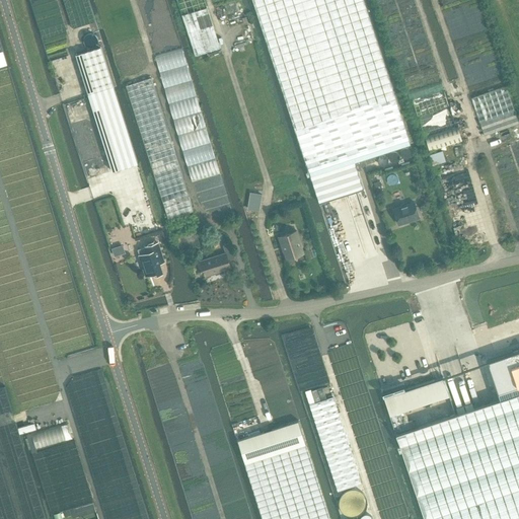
[(63,0),(72,28),(94,21),(87,0),(63,0)]
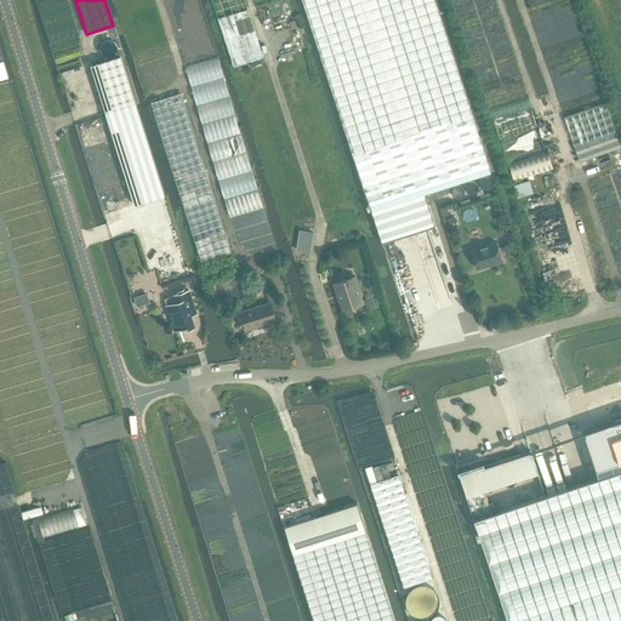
[(302,0),(369,201),(488,163),(434,0),(302,0)]
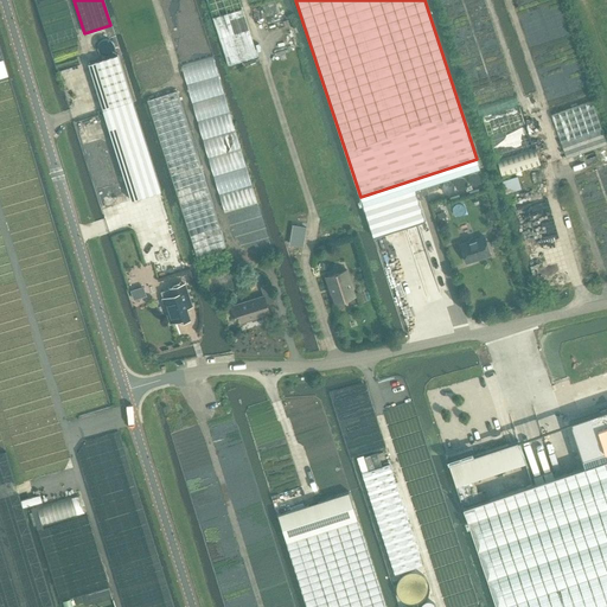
[(242,10),(213,18),(228,65),(256,57),(242,10)]
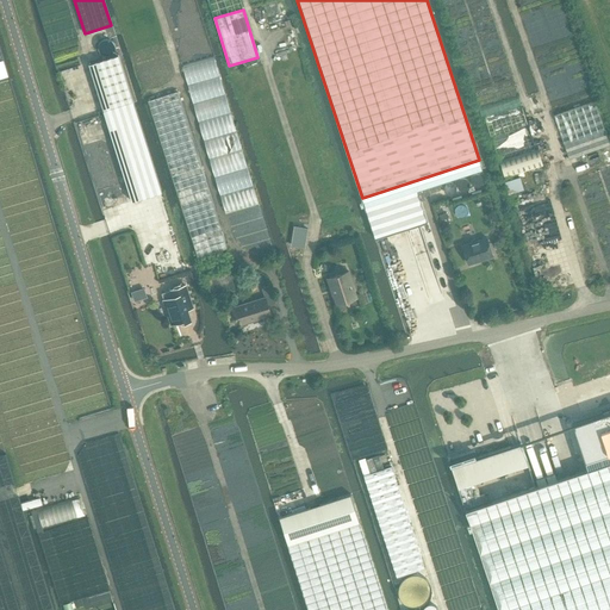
[(118,55),(88,64),(104,110),(134,100),(118,55)]
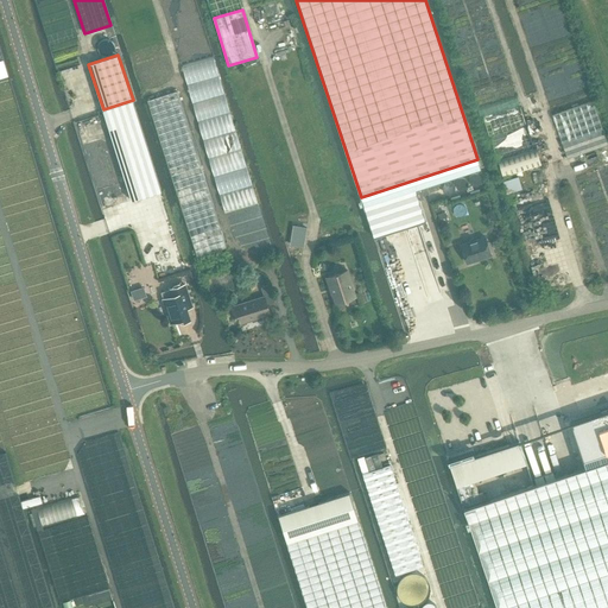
[(146,101),(196,257),(226,247),(175,92),(146,101)]
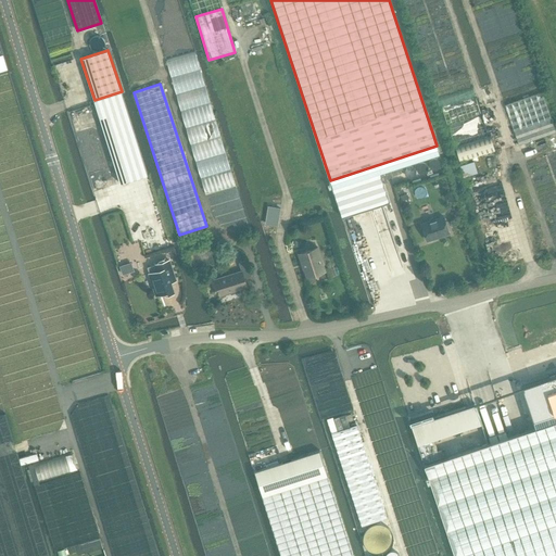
[(122,91),(95,100),(121,184),(148,175),(122,91)]
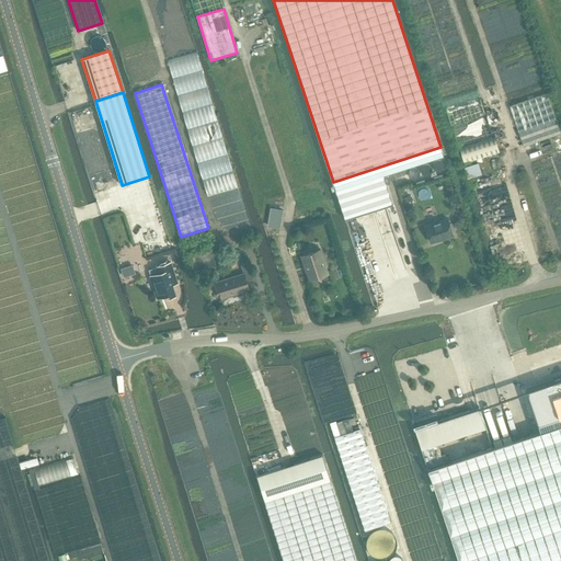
[(547,93),(510,106),(524,147),(560,134),(547,93)]
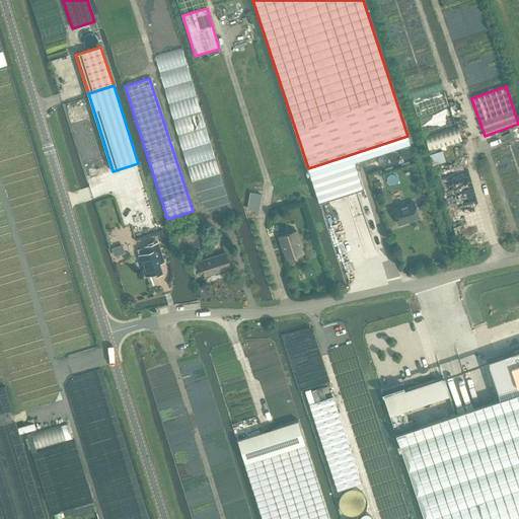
[(458,127),(425,137),(430,152),(462,142),(458,127)]
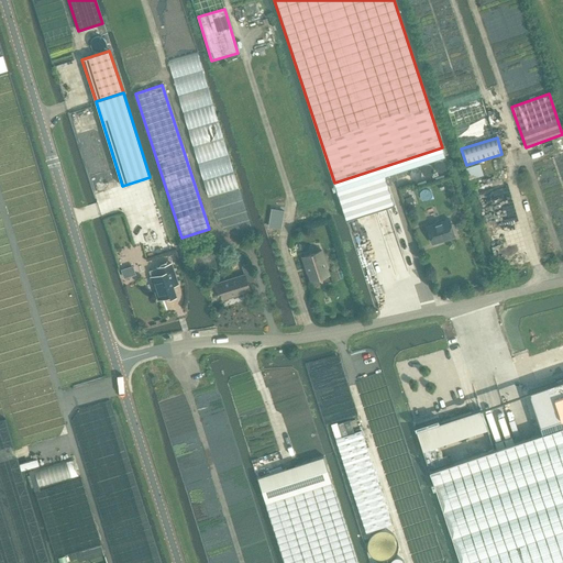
[(442,147),(334,183),(337,190),(444,156),(442,147)]
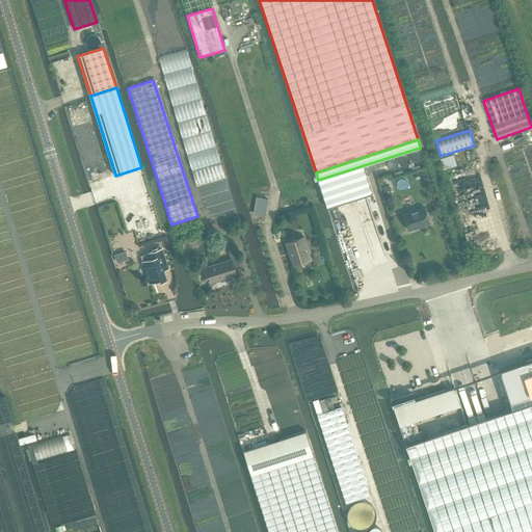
[(457,165),(454,155),(441,159),(444,168),(457,165)]
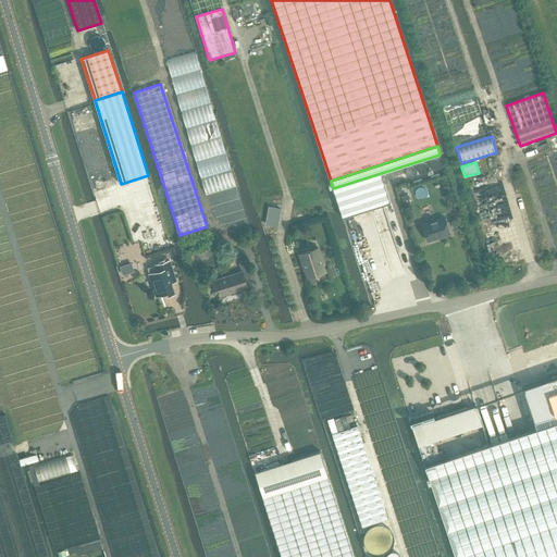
[(372,215),(351,223),(368,273),(388,265),(372,215)]
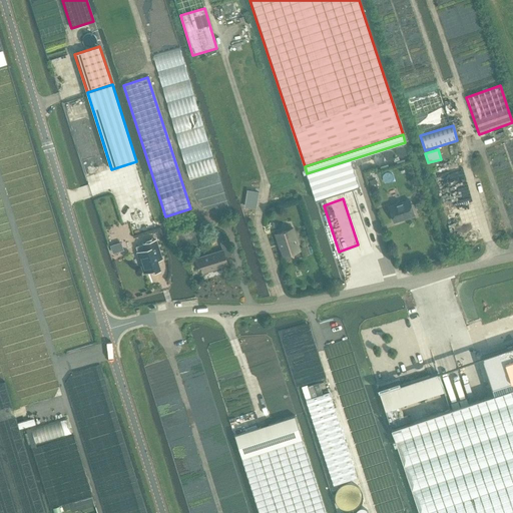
[(388,206),(393,221),(414,215),(409,200),(388,206)]
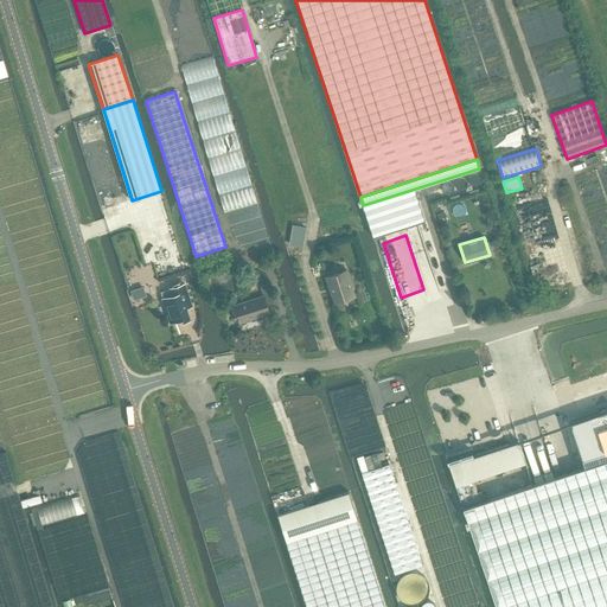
[(240,264),(231,267),(234,275),(242,273),(240,264)]
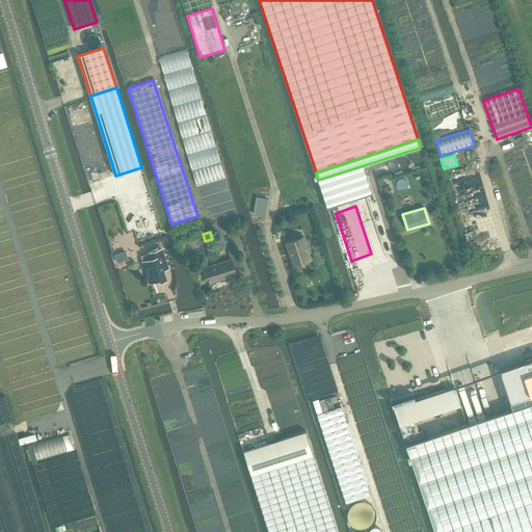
[(294,265),(310,260),(308,253),(309,253),(303,237),(287,242),(294,265)]
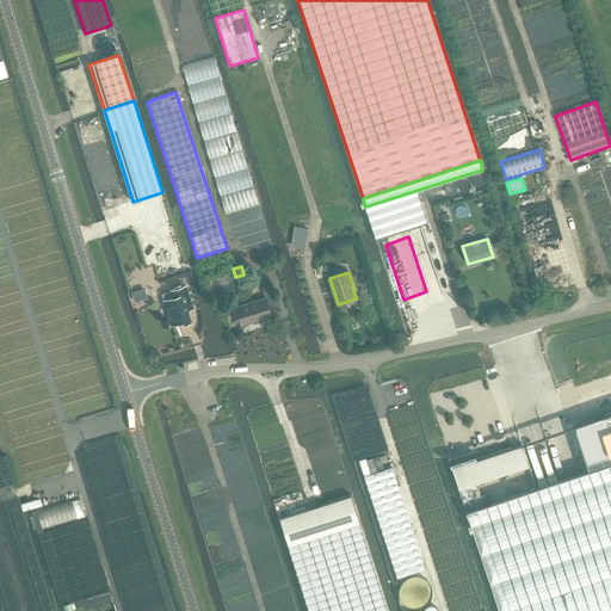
[(183,323),(191,321),(185,302),(191,300),(186,287),(171,291),(173,297),(164,301),(172,325),(181,321),(183,323)]
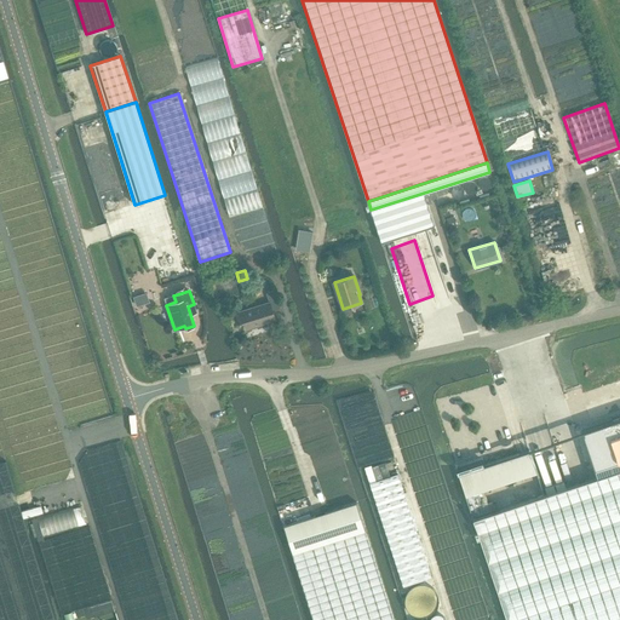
[(268,302),(257,305),(239,311),(244,329),(274,321),(275,320),(271,311),(280,309),(274,291),(265,293),(268,302)]
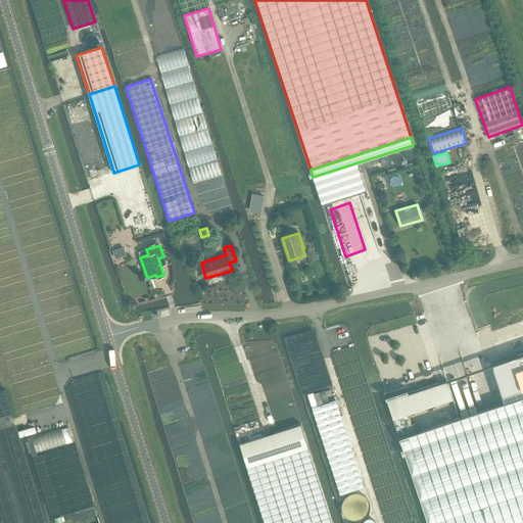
[(312,407),(329,401),(325,389),(314,393),(313,392),(307,394),(312,407)]
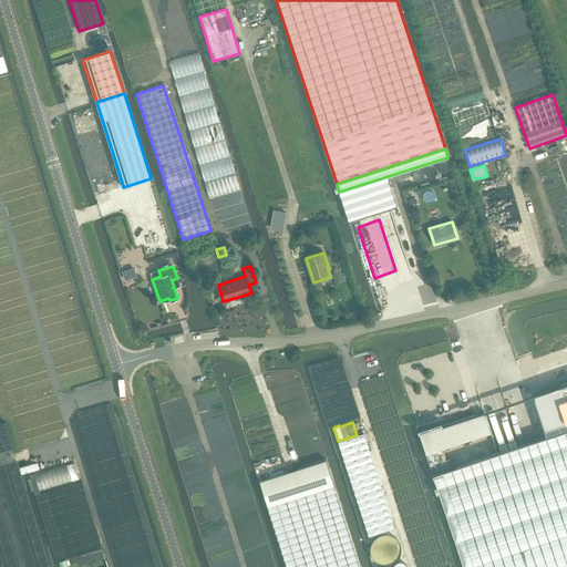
[(463,566),(566,566),(566,428),(432,474),(463,566)]
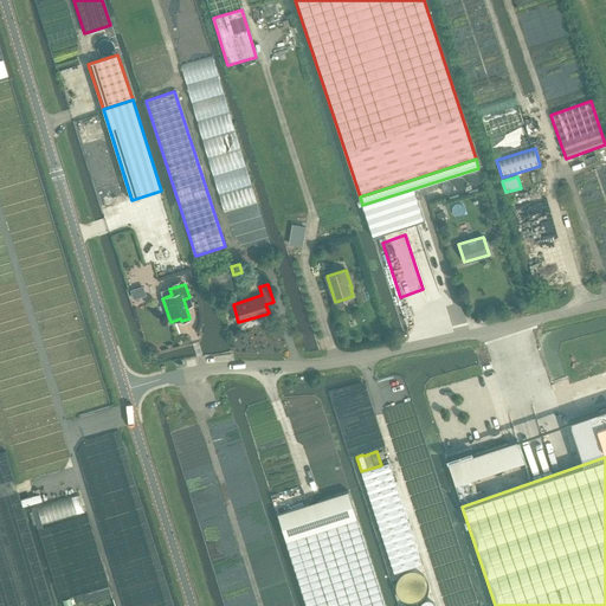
[(360,472),(376,524),(393,574),(421,566),(388,464),(360,472)]
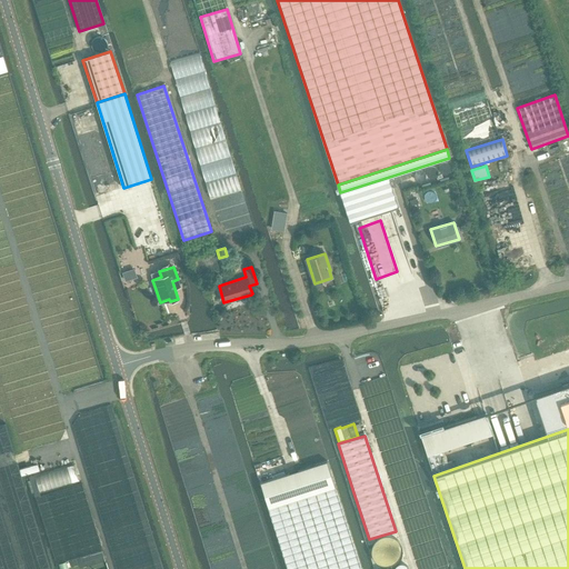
[(443,450),(427,456),(433,475),(450,469),(443,450)]
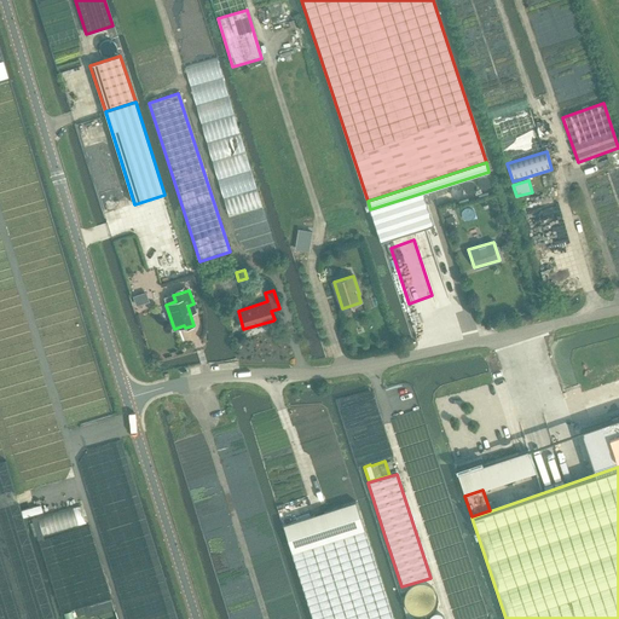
[(356,502),(283,525),(291,553),(365,530),(356,502)]
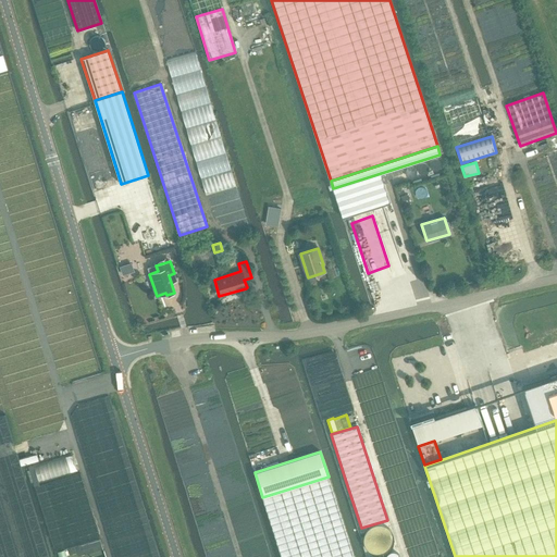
[(35,485),(77,472),(71,454),(29,466),(35,485)]
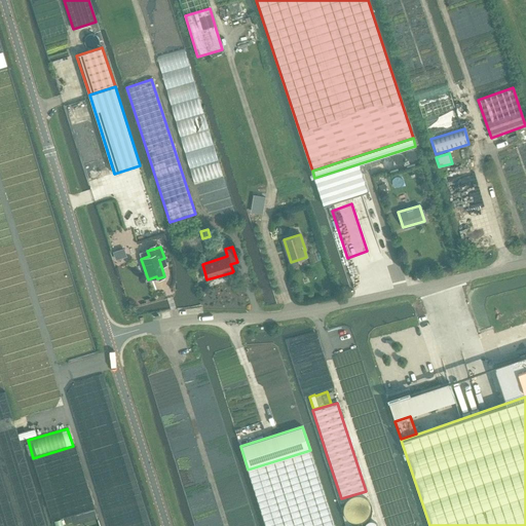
[(334,525),(310,450),(248,470),(265,525),(334,525)]
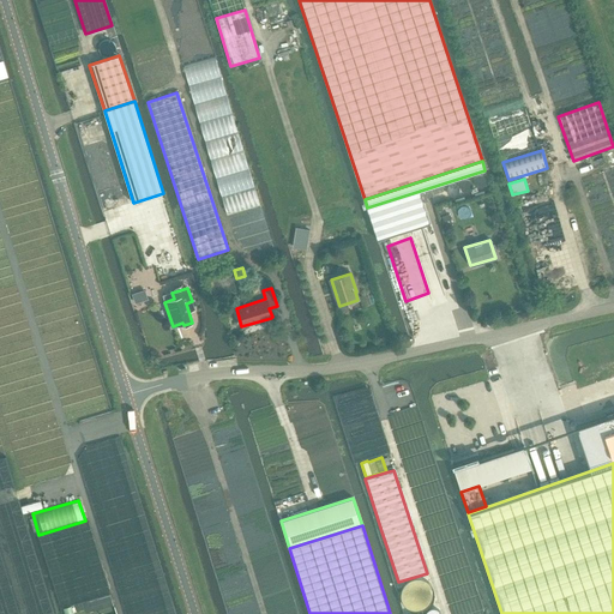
[(110,594),(83,602),(86,613),(114,605),(110,594)]
